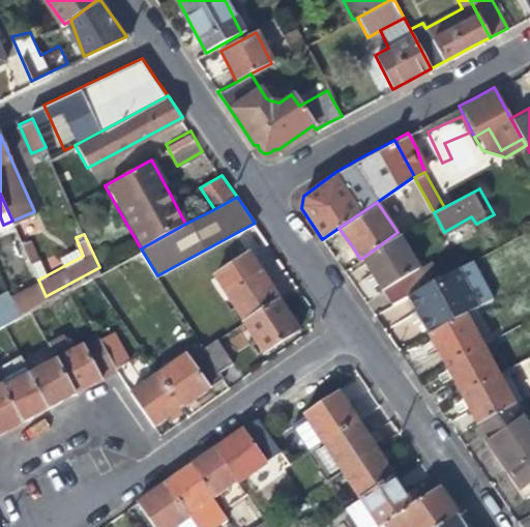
[(396,235),(362,258),(380,284),(392,301),(407,294),(428,283),(418,268),(396,235)]
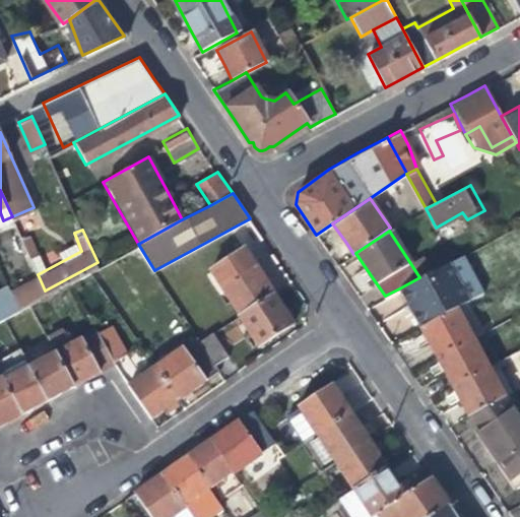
[(209,267),(238,312),(272,289),(257,266),(244,245),(209,267)]
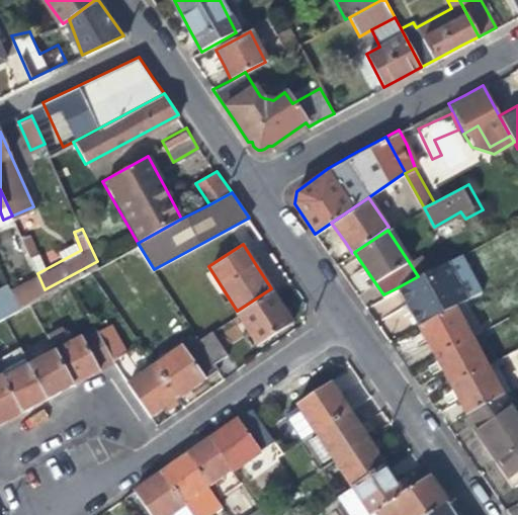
[(419,257),(409,262),(418,276),(427,271),(419,257)]
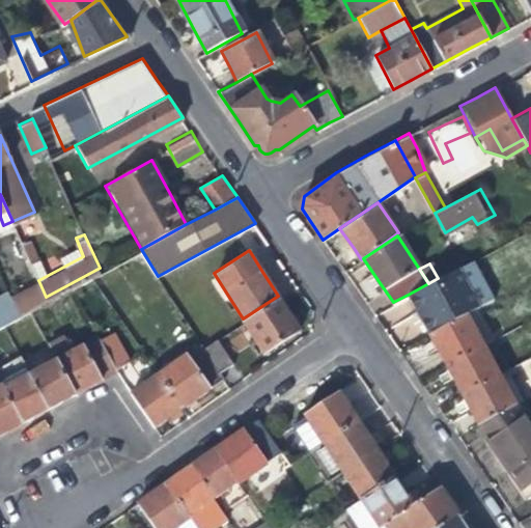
[(419,315),(428,333),(476,308),(497,297),(479,266),(467,273),(463,265),(438,278),(428,283),(408,295),(419,315)]
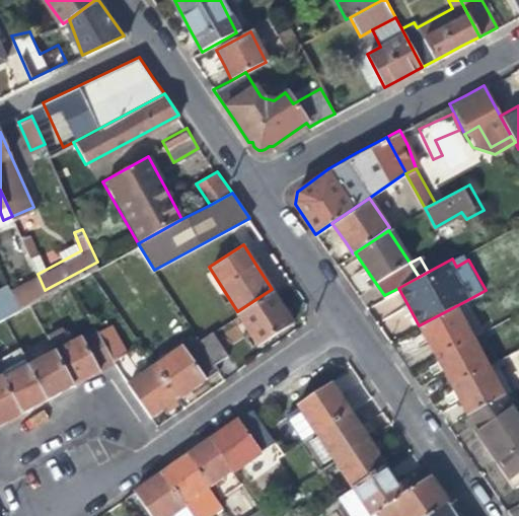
[(38,274),(10,287),(19,307),(46,293),(45,290),(38,274)]
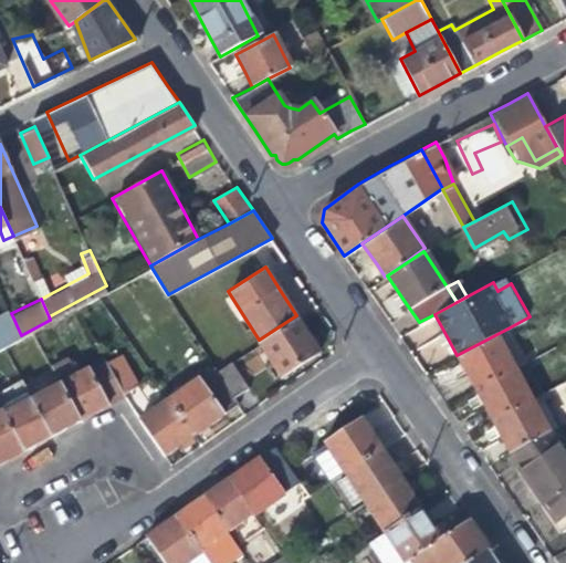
[(0,322),(8,342),(21,335),(11,313),(0,318),(0,322)]
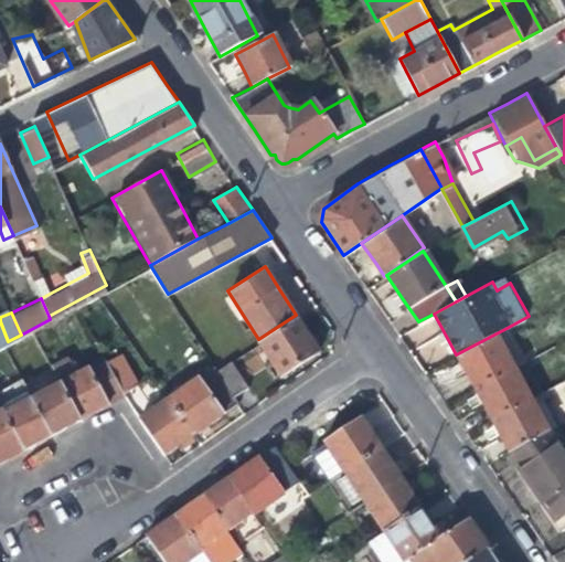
[(317,349),(296,315),(258,339),(256,340),(278,374),(317,349)]
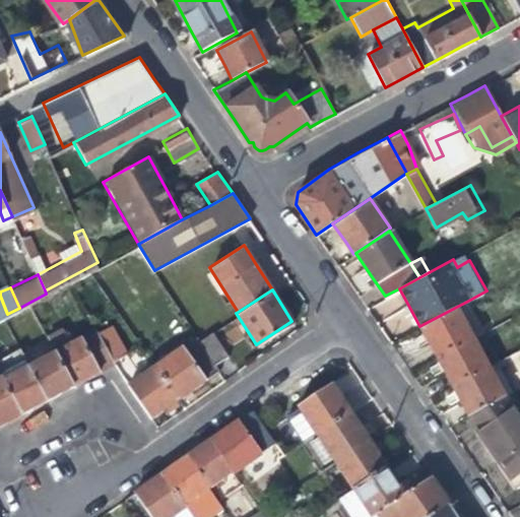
[(482,331),(466,302),(419,326),(429,342),(436,356),(471,336),(482,331)]
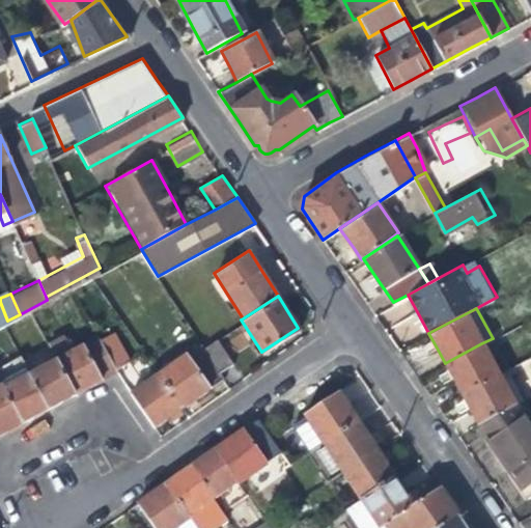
[(46,341),(55,357),(74,392),(94,381),(114,370),(112,366),(99,339),(96,335),(72,349),(63,331),(46,341)]
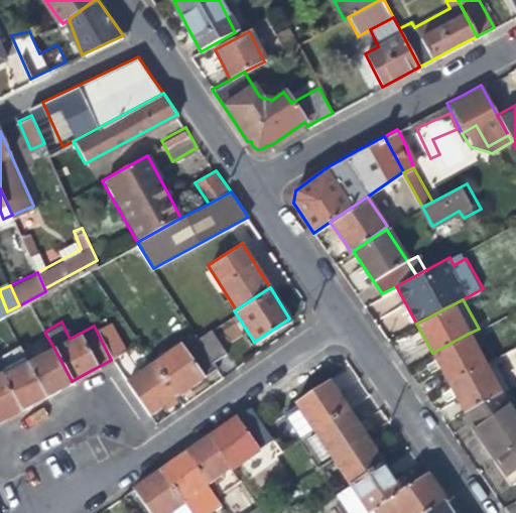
[(109,323),(96,330),(109,356),(122,349),(109,323)]
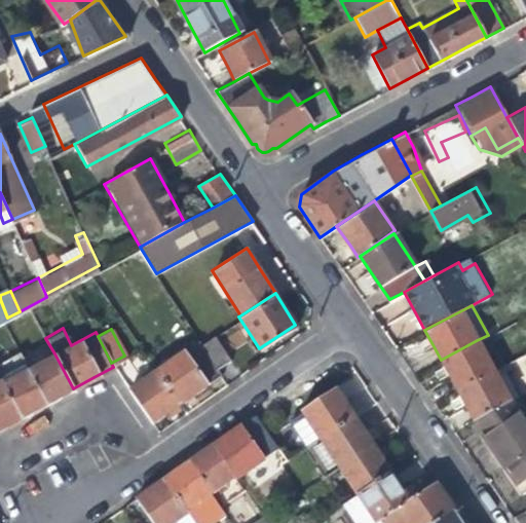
[(213,333),(199,342),(215,366),(228,358),(213,333)]
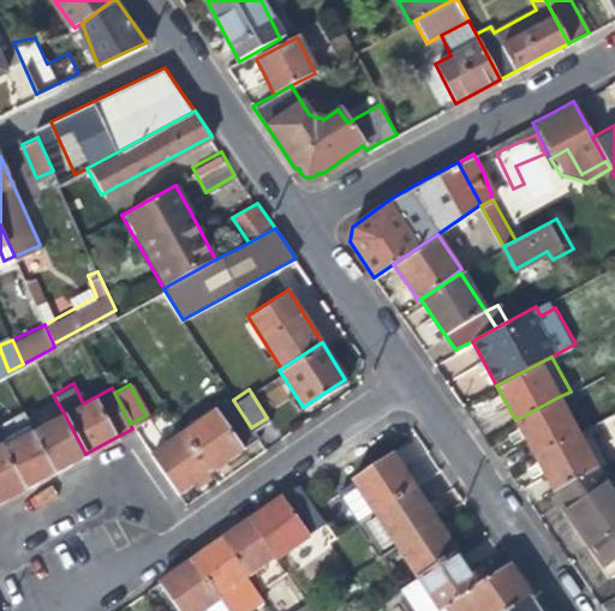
[(231,396),(183,430),(209,468),(234,450),(256,436),(251,427),(233,400),(231,396)]
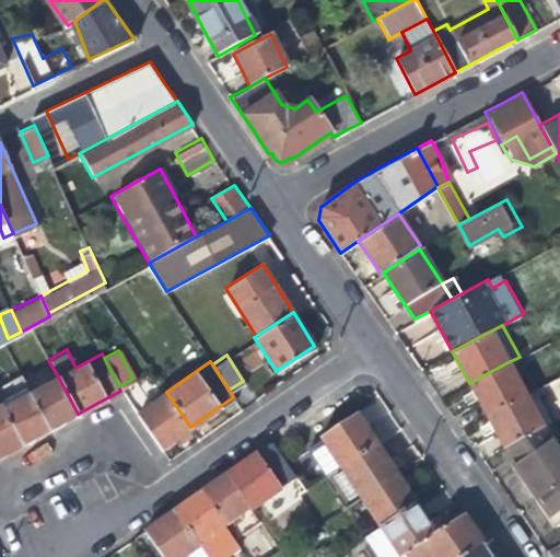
[(524,395),(508,362),(469,383),(479,402),(487,415),(524,395)]
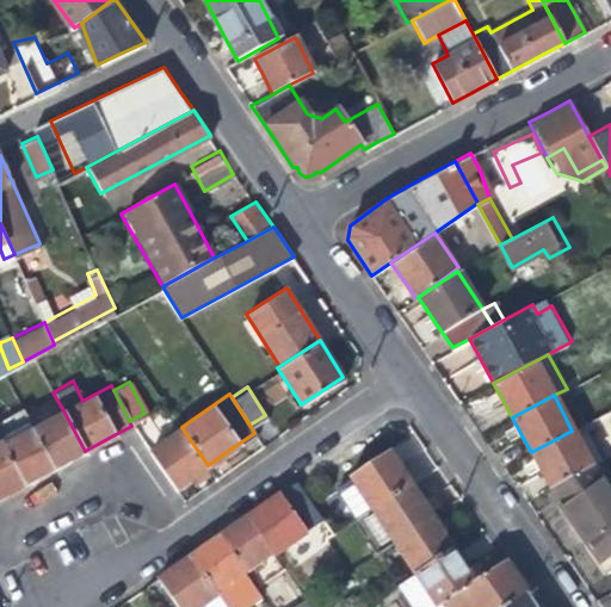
[(0,437),(2,441),(25,483),(42,474),(53,468),(32,428),(20,404),(0,415),(0,437)]
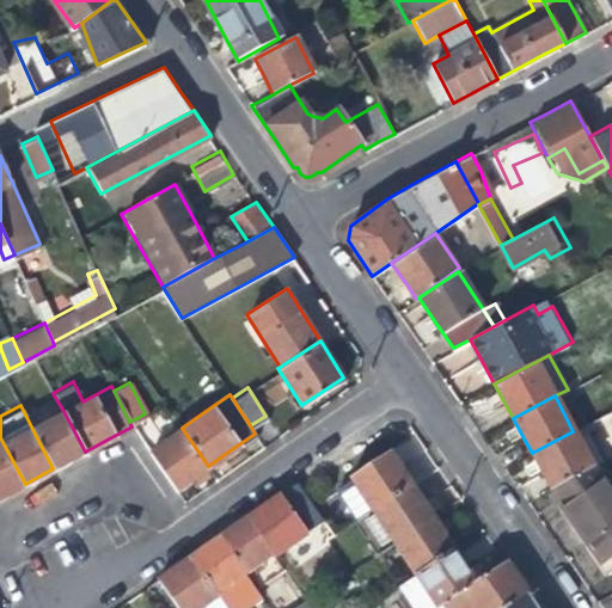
[(63,411),(32,429),(53,468),(68,460),(85,452),(63,411)]
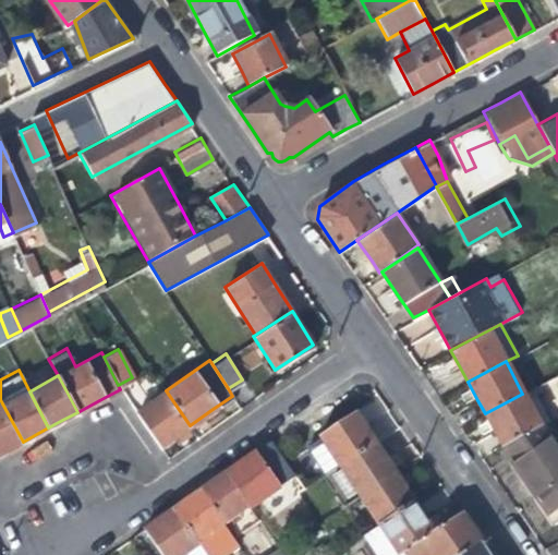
[(535,387),(522,394),(485,413),(495,431),(502,446),(549,421),(553,419),(535,387)]
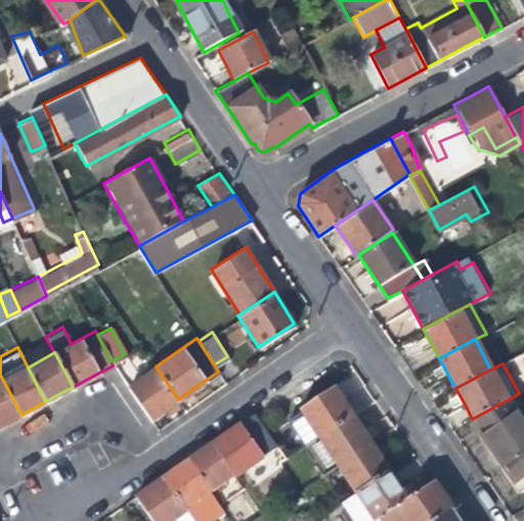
[(168,406),(178,399),(156,366),(127,386),(149,419),(168,406)]
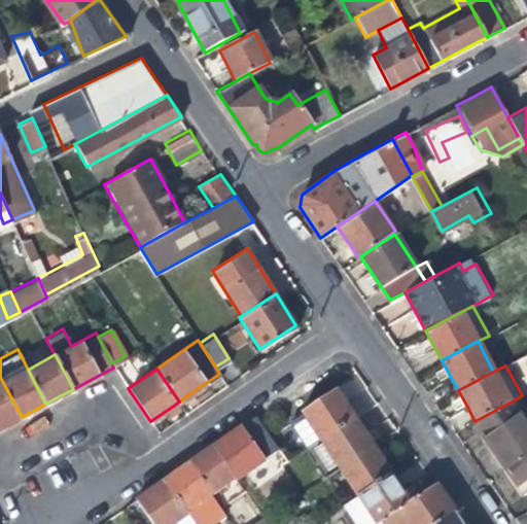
[(2,381),(0,382),(0,427),(9,423),(22,417),(2,381)]
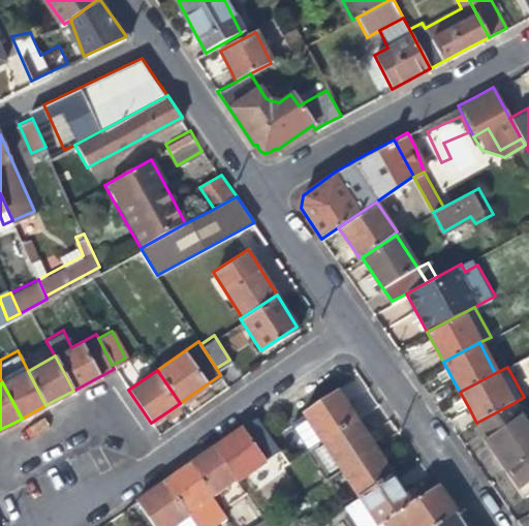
[(307,447),(320,439),(354,418),(348,408),(345,403),(354,397),(348,387),(338,393),(336,390),(302,411),(305,415),(291,425),(307,447)]
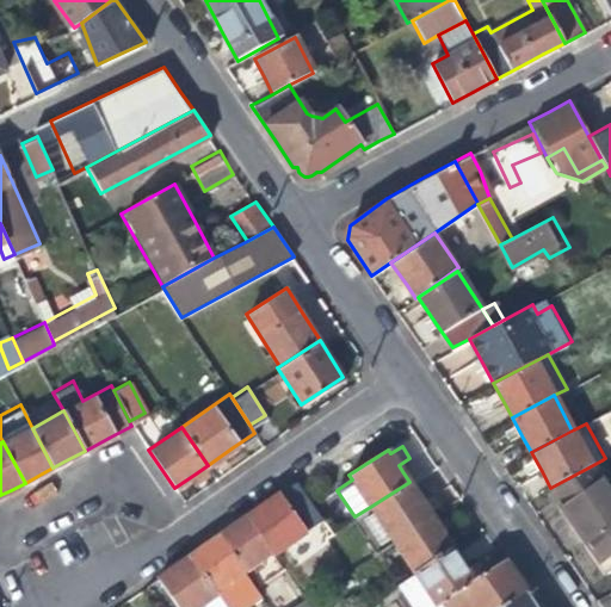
[(610,565),(610,476),(602,460),(550,488),(580,531),(606,569),(610,565)]
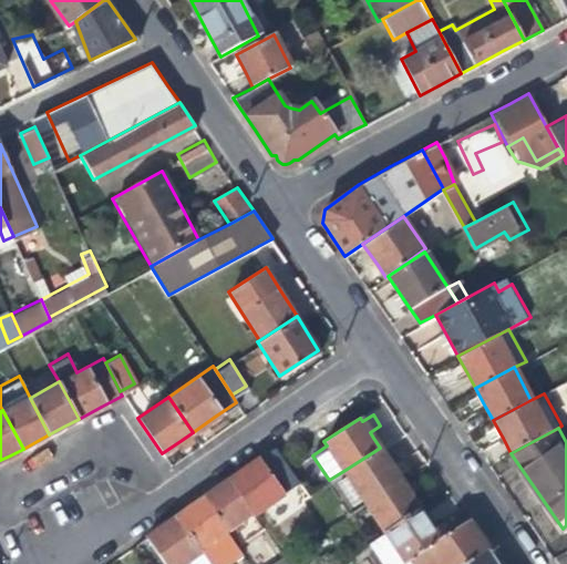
[(298,481),(274,447),(251,462),(228,478),(251,512),(254,514),(282,494),(281,493),(298,481)]
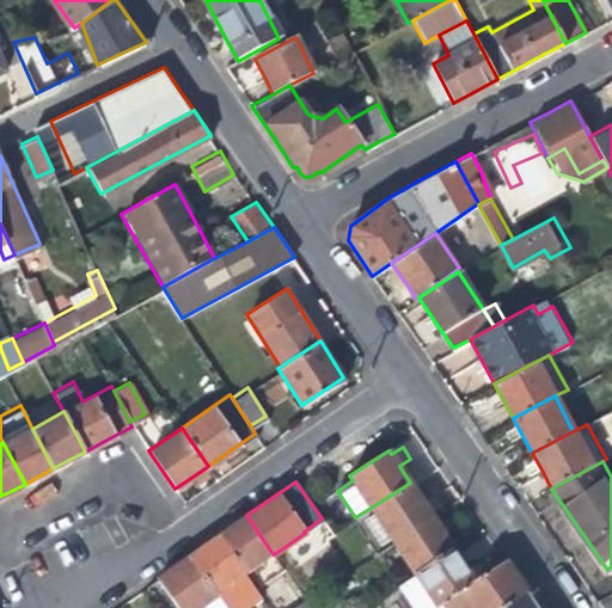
[(371,508),(391,541),(432,515),(429,511),(440,504),(433,493),(422,501),(418,495),(410,483),(371,508)]
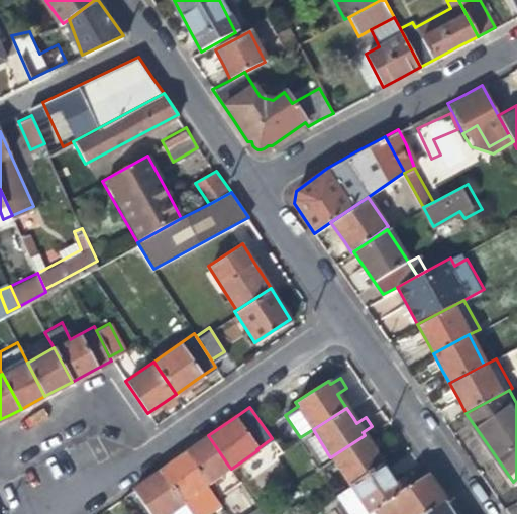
[(368,440),(365,435),(330,457),(348,486),(383,464),(378,455),(374,449),(383,443),(377,434),(368,440)]
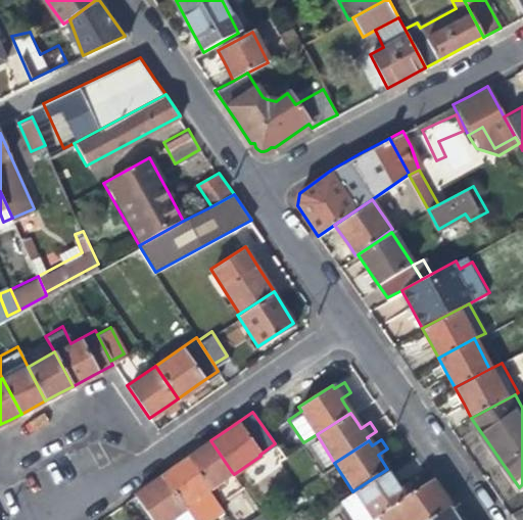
[(207,489),(232,472),(210,440),(198,450),(185,459),(207,489)]
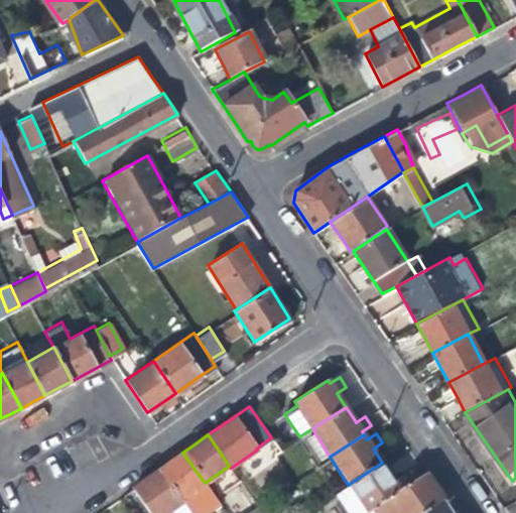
[(216,499),(205,483),(182,453),(171,460),(159,468),(181,500),(182,501),(190,512),(192,512),(208,503),(209,504),(216,499)]
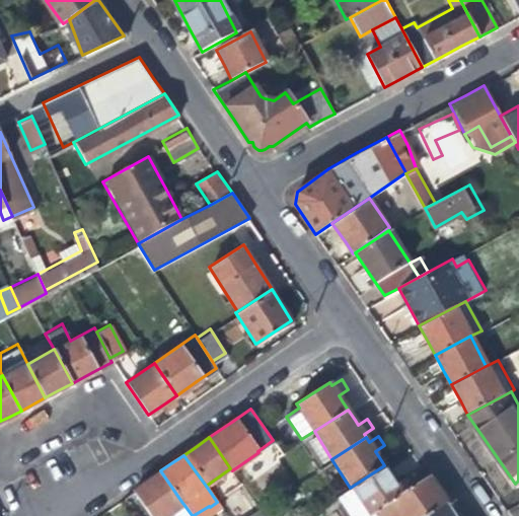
[(337,496),(350,515),(367,515),(411,488),(403,476),(395,482),(391,476),(384,465),(350,488),(337,496)]
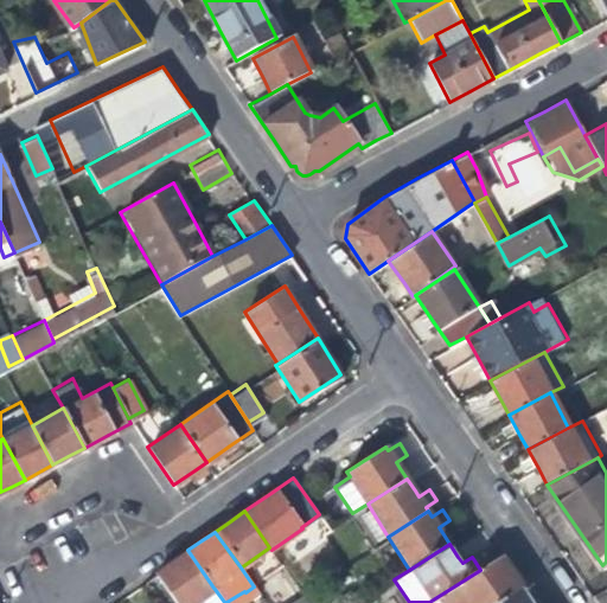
[(176,602),(195,602),(215,589),(213,588),(187,550),(171,562),(155,572),(176,602)]
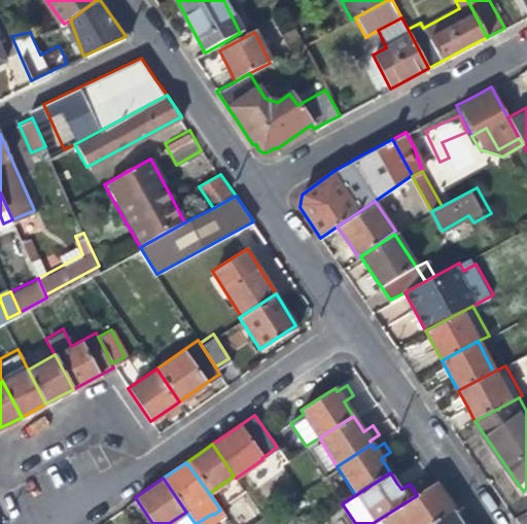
[(434,523),(454,512),(445,497),(434,484),(417,495),(373,523),(434,523)]
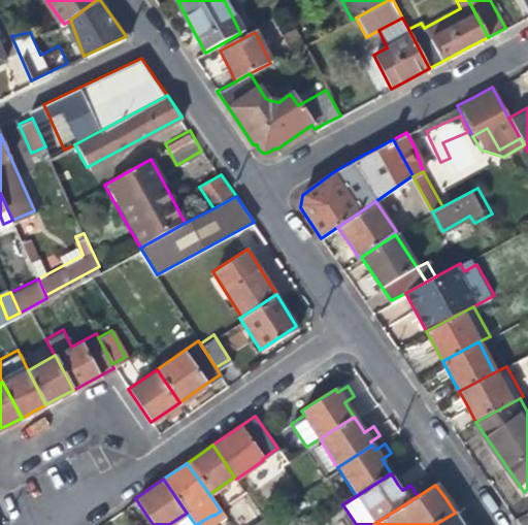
[(169,524),(195,524),(187,513),(169,524)]
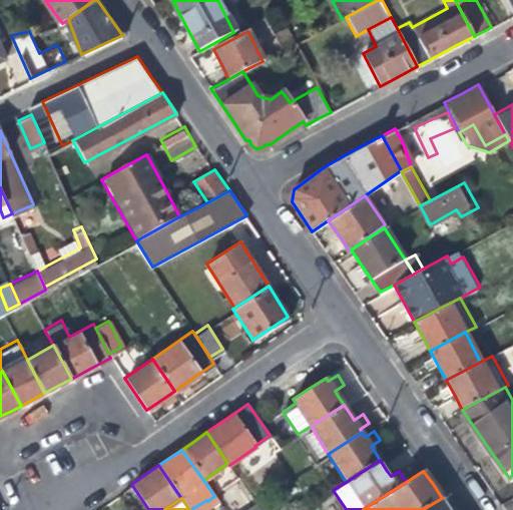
[(450,509),(442,498),(423,509),(450,509)]
